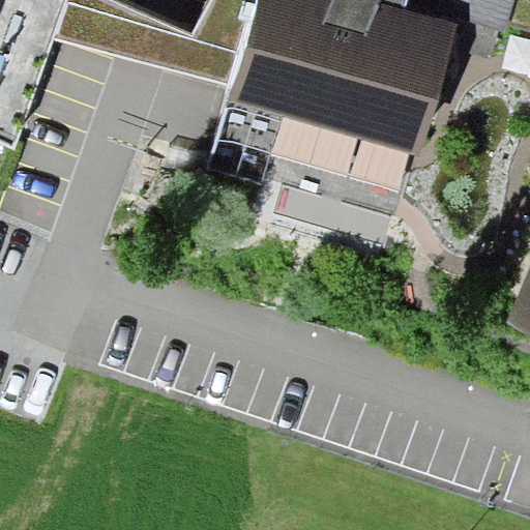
[(0,0),(0,141),(15,148),(54,36),(66,0),(0,0)]
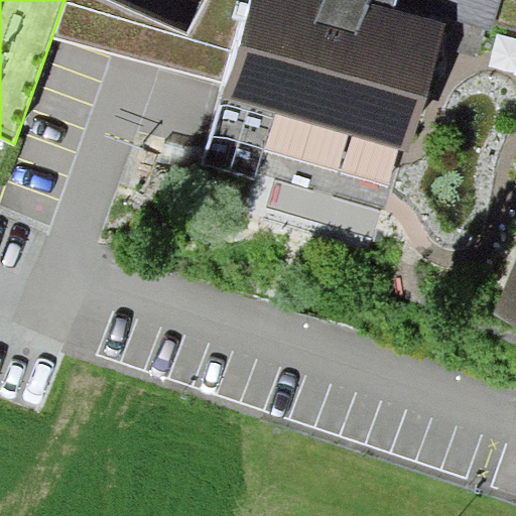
[(65,0),(52,35),(228,83),(238,49),(189,35),(108,0),(65,0)]
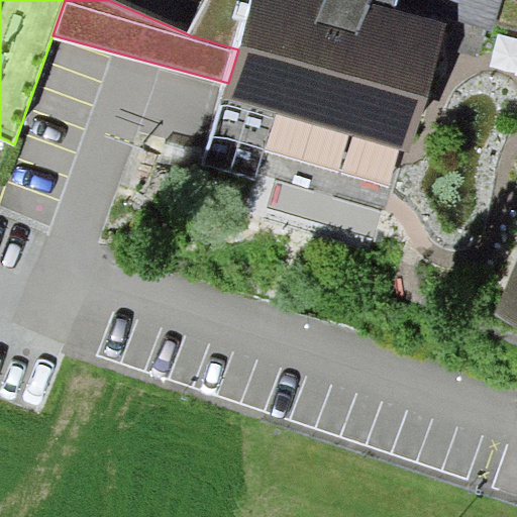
[(208,0),(190,35),(238,49),(228,83),(224,99),(409,152),(448,23),(396,8),(398,0),(208,0)]
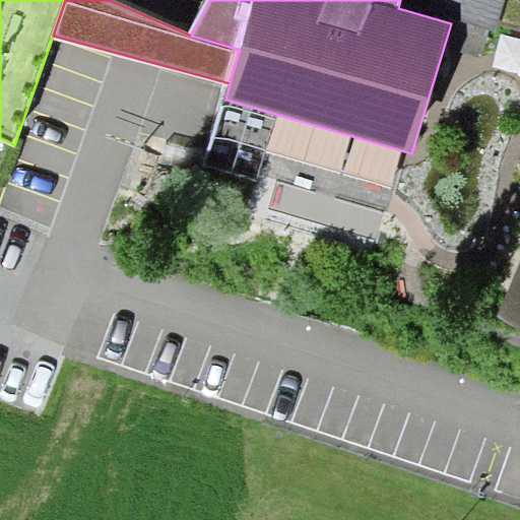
[(431,0),(429,9),(495,31),(504,0),(431,0)]
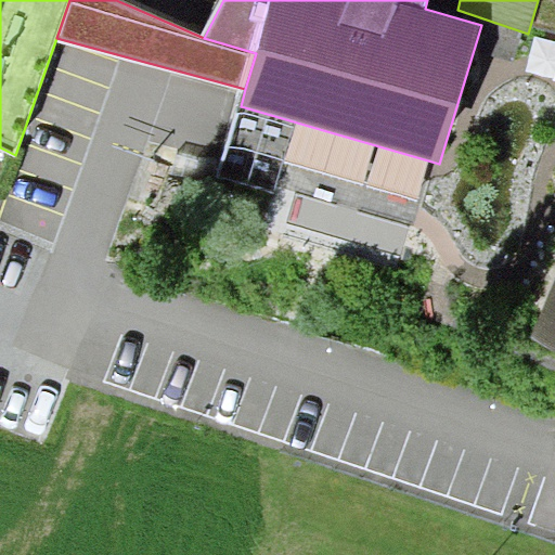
[(554,282),(532,335),(554,345),(554,282)]
